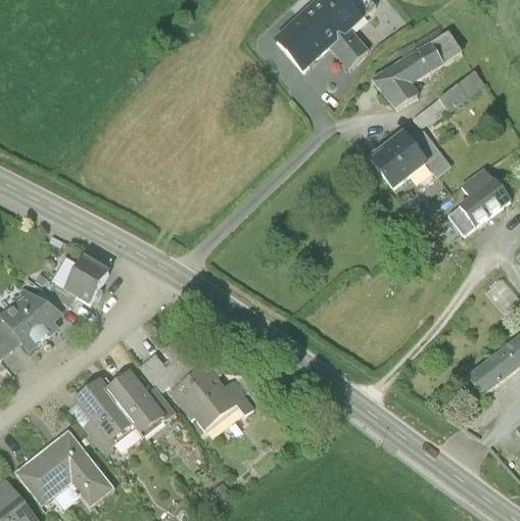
[(311,0),(270,38),(299,72),(325,49),(345,70),(367,51),(347,29),(362,15),(347,0),(311,0)]
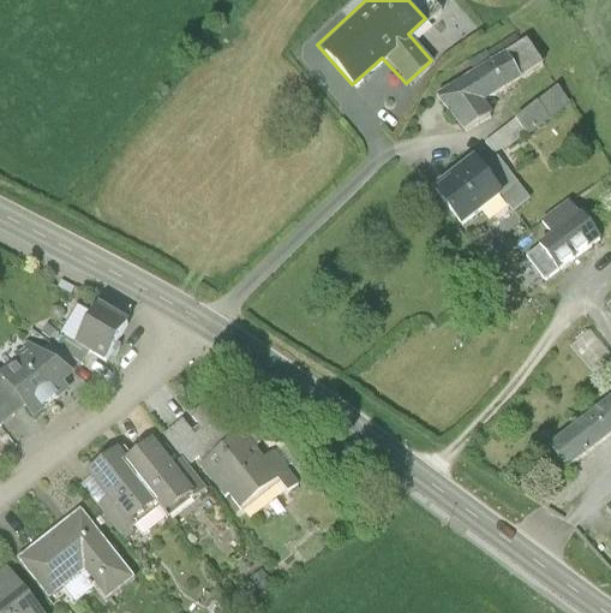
[(439,6),(433,0),(408,0),(425,18),(439,6)]
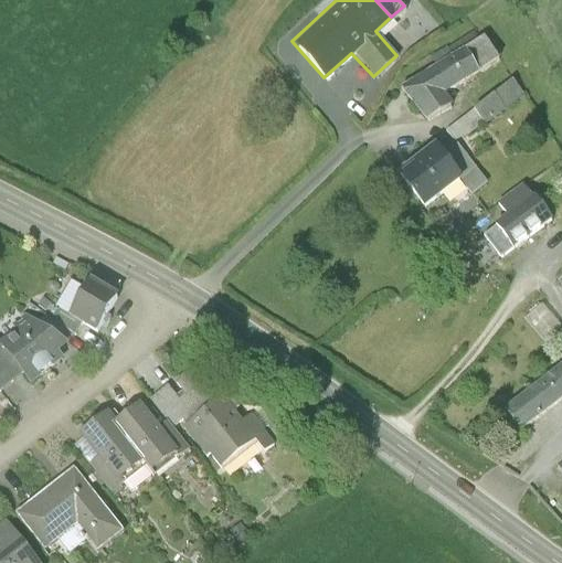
[(496,55),(481,32),(396,85),(425,116),(452,101),(444,87),(496,55)]
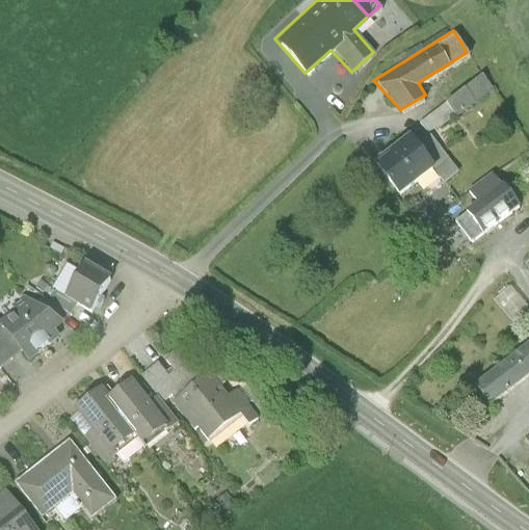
[(408,130),(372,158),(398,191),(429,165),(433,162),(417,141),(408,130)]
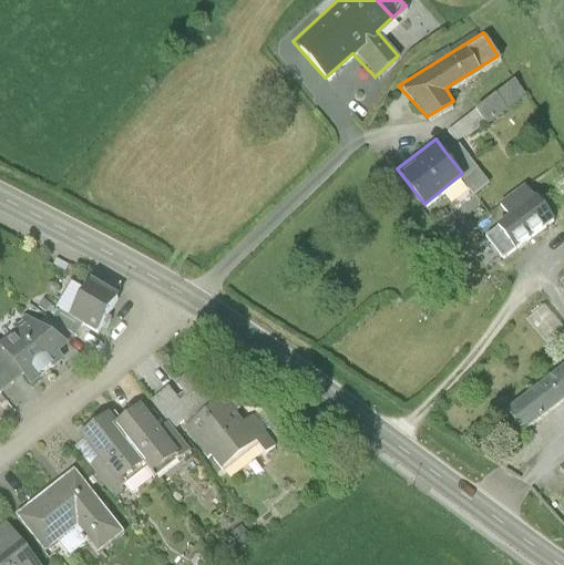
[(486,178),(457,141),(444,151),(462,173),(458,176),(470,192),(486,178)]
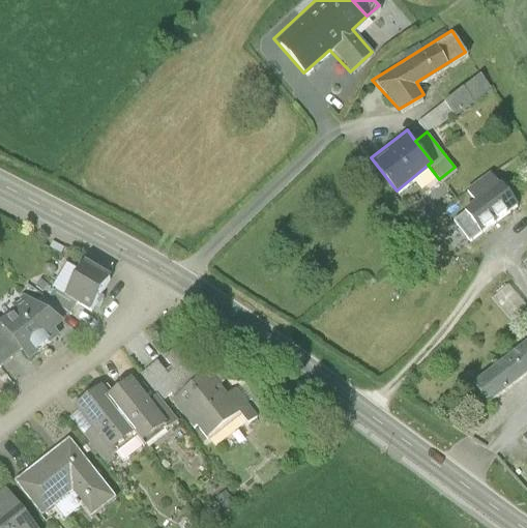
[(462,212),(478,234),(507,211),(491,189),(462,212)]
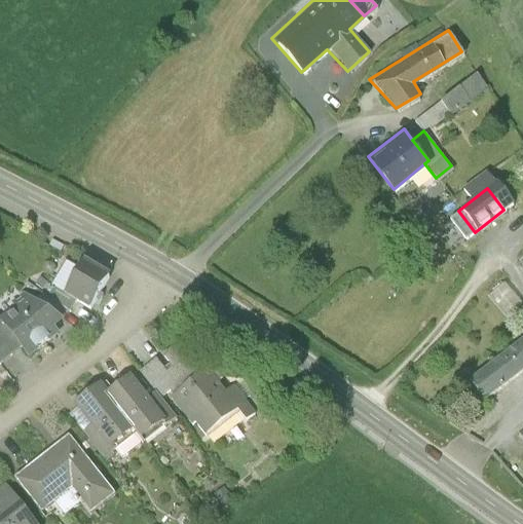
[(114,269),(87,253),(64,292),(91,308),(114,269)]
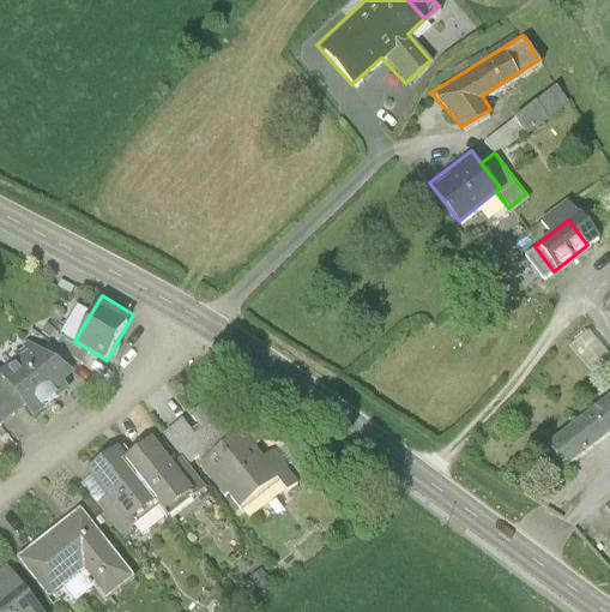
[(608,357),(584,329),(565,346),(589,373),(608,357)]
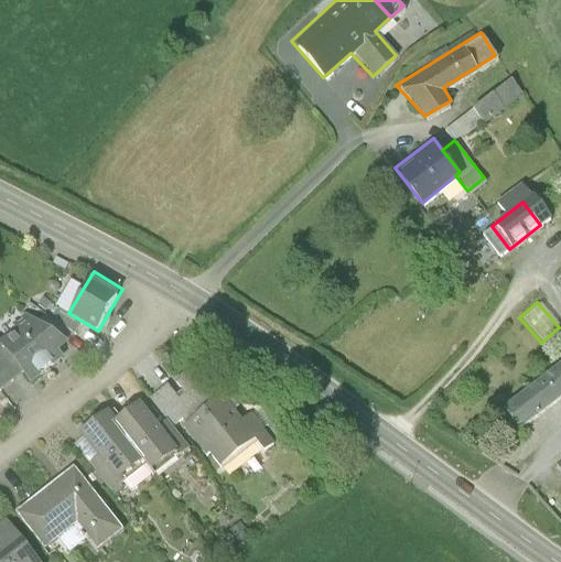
[(74,349),(47,312),(3,344),(22,370),(30,381),(74,349)]
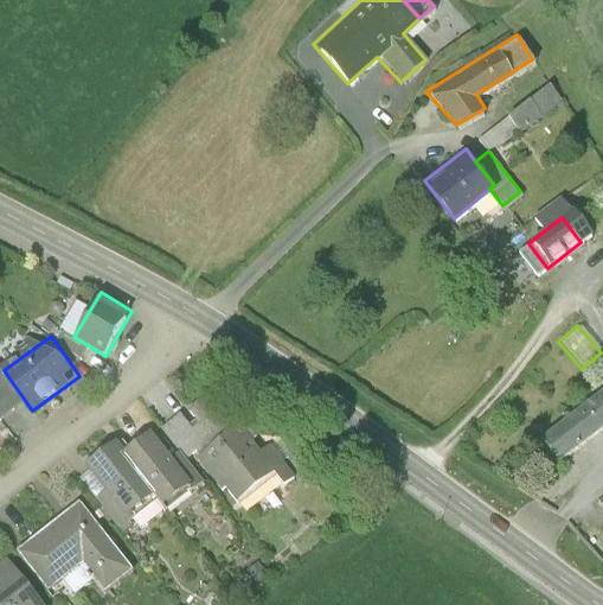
[(4,370),(0,365),(0,415),(24,399),(4,370)]
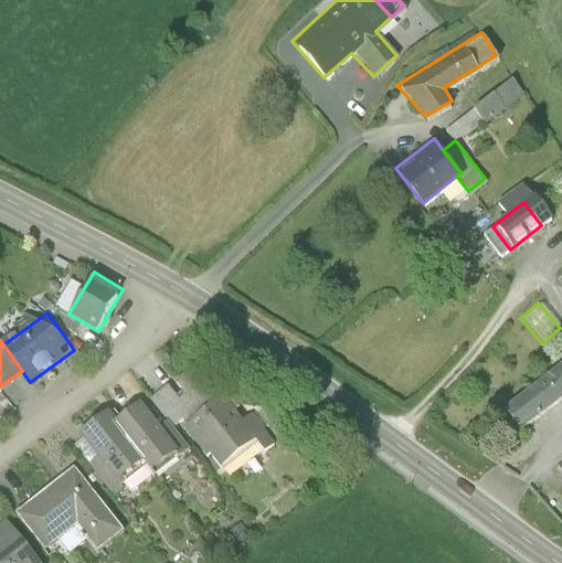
[(561,359),(501,407),(521,433),(561,399),(561,359)]
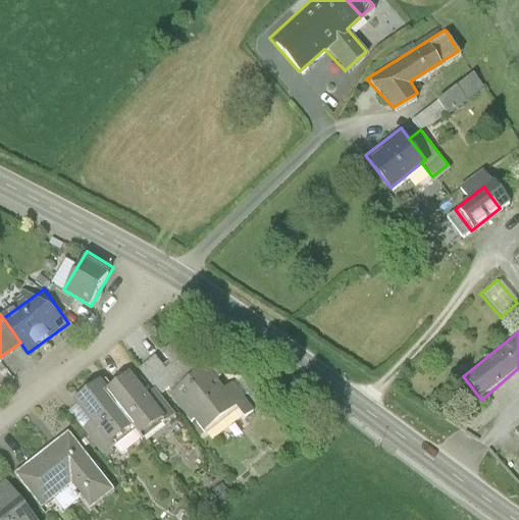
[(224,373),(174,341),(137,368),(198,439),(237,409),(245,418),(254,412),(224,373)]
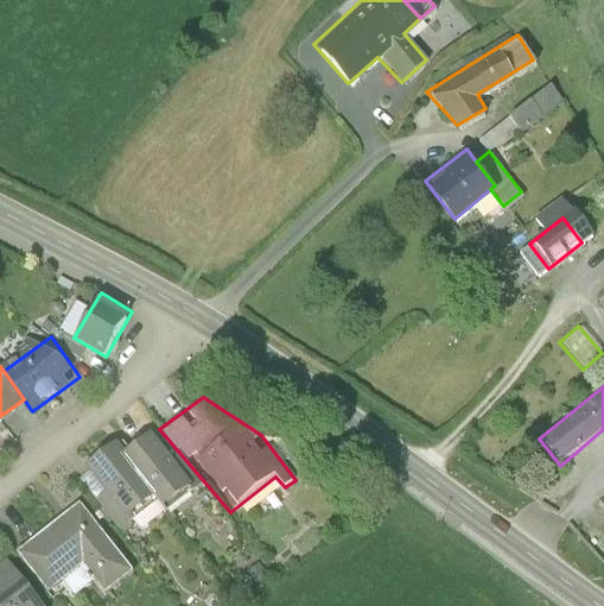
[(153,425),(124,449),(160,496),(169,506),(198,483),(153,425)]
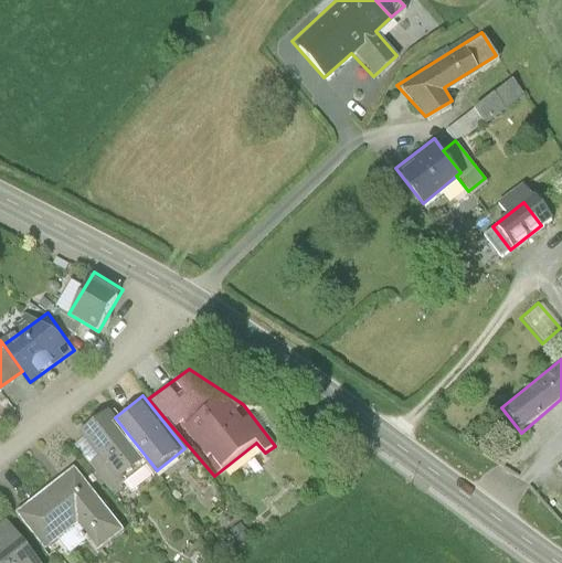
[(119,485),(149,460),(115,417),(107,409),(77,433),(119,485)]
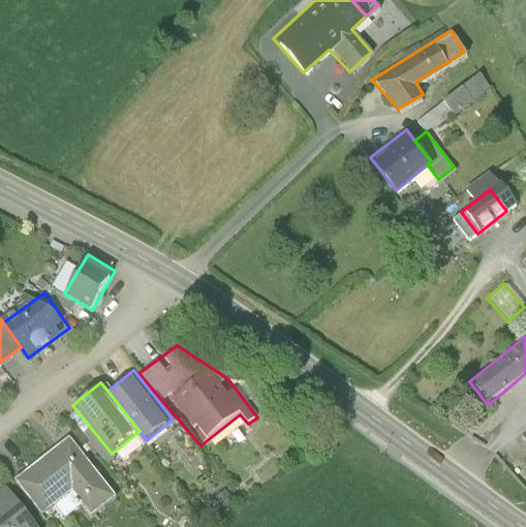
[(525,447),(525,429),(517,436),(525,447)]
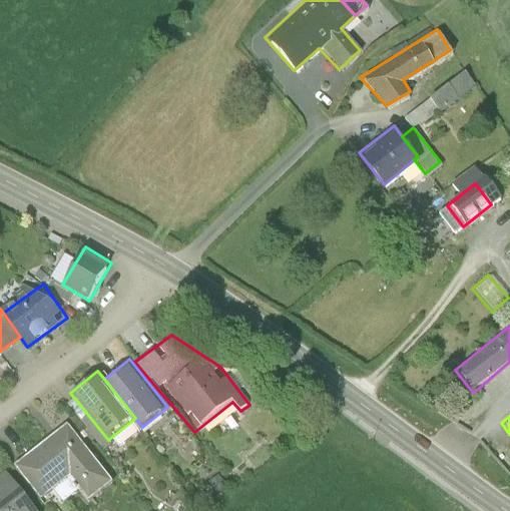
[(115,481),(67,420),(13,463),(41,499),(67,479),(87,503),(115,481)]
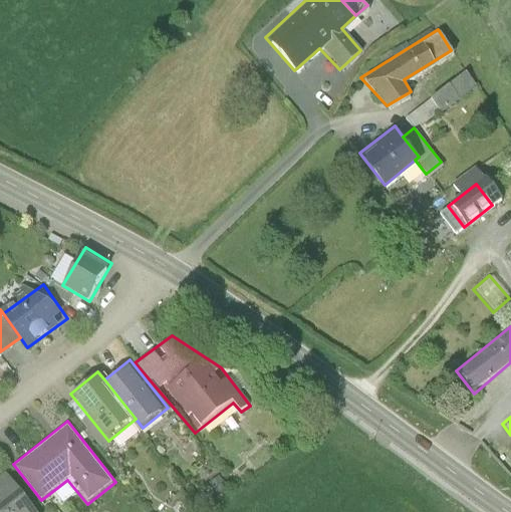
[(38,511),(6,470),(0,474),(0,511),(38,511)]
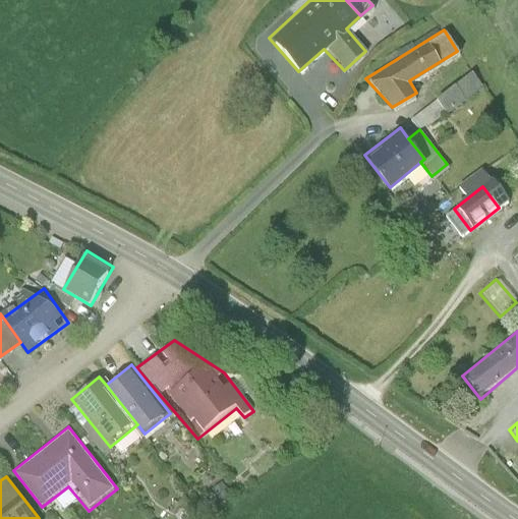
[(214,492),(222,501),(231,493),(224,483),(214,492)]
